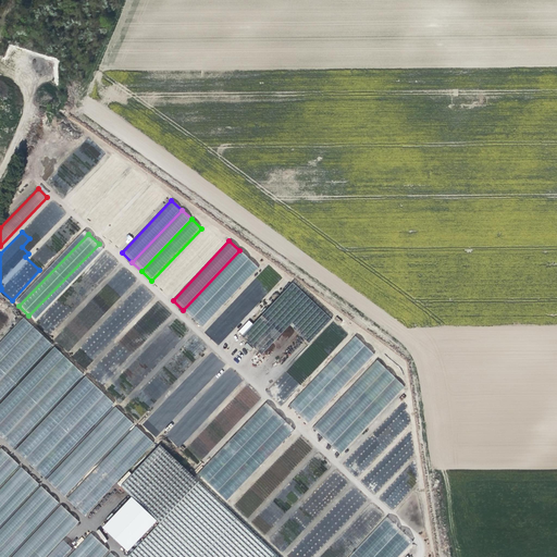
[(250,260),(239,250),(183,310),(193,319),(250,260)]
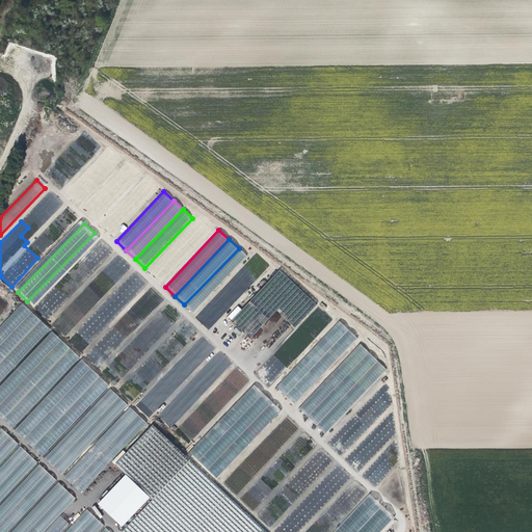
[(247,257),(239,248),(184,304),(193,314),(247,257)]
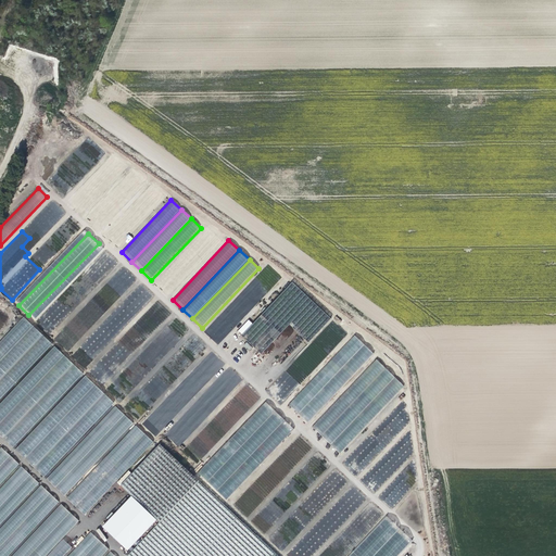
[(331,319),(292,282),(240,338),(260,356),(289,326),(307,344),(331,319)]
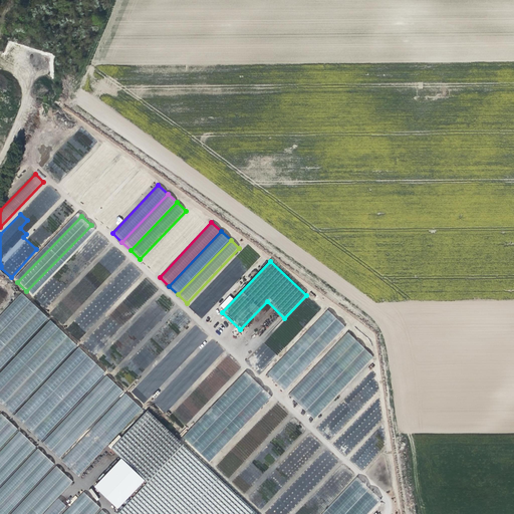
[(0,368),(48,318),(21,292),(0,314),(0,368)]
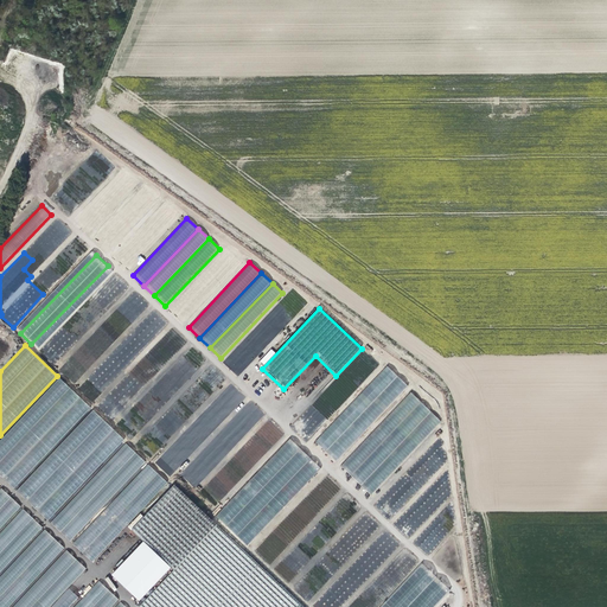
[(371,358),(362,366),(366,371),(363,375),(365,377),(378,366),(371,358)]
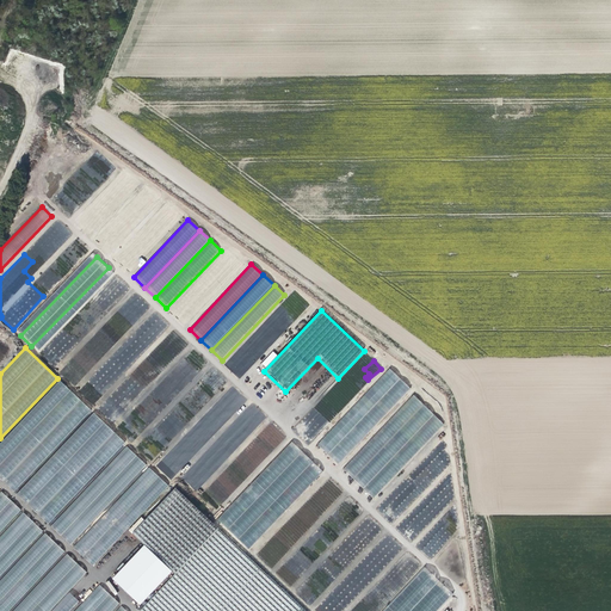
[(401,380),(389,369),(316,443),(328,454),(401,380)]
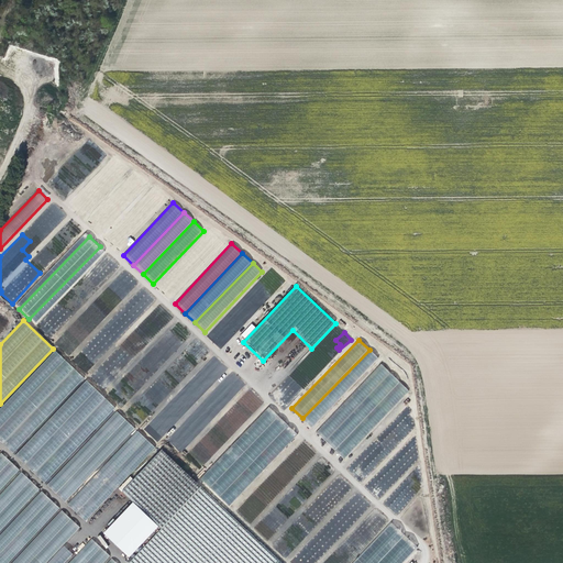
[(0,427),(65,359),(55,350),(0,407),(0,427)]
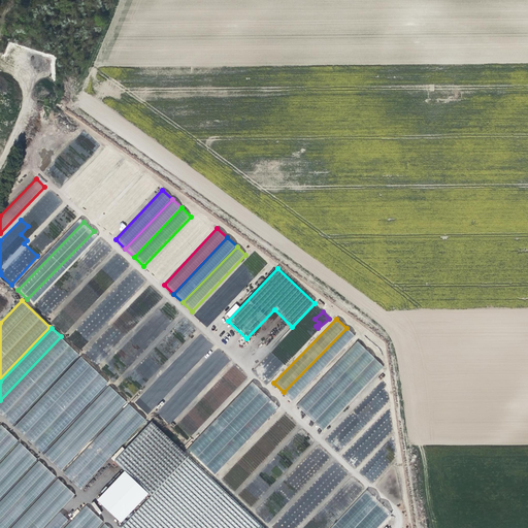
[(355,337),(347,328),(284,392),(292,400),(355,337)]
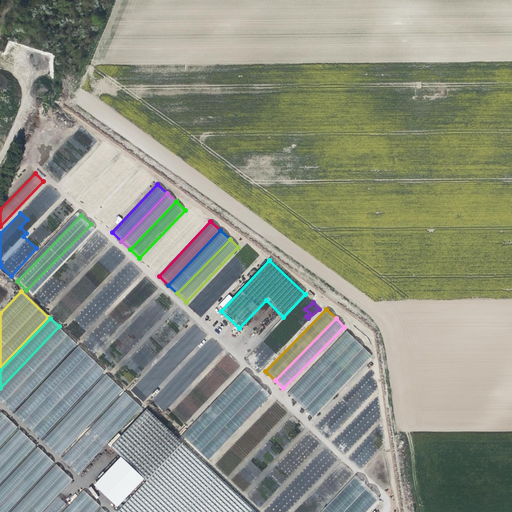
[(268,336),(263,342),(276,354),(296,332),(283,320),(268,337),(268,336)]
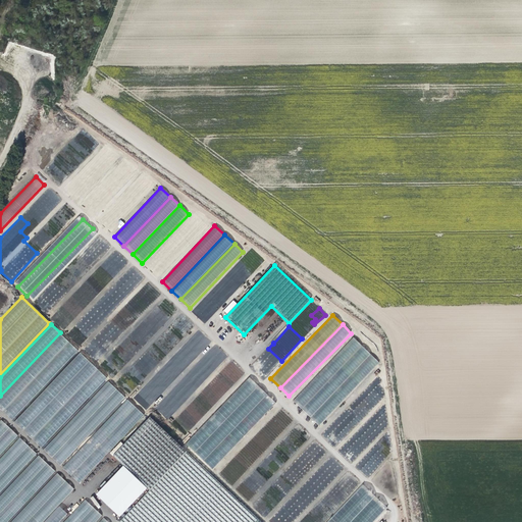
[(171,417),(189,432),(244,372),(230,361),(218,374),(214,370),(227,356),(214,345),(207,353),(204,350),(211,342),(198,328),(191,335),(188,332),(131,397),(147,410),(160,395),(164,398),(154,408),(168,420),(171,417)]
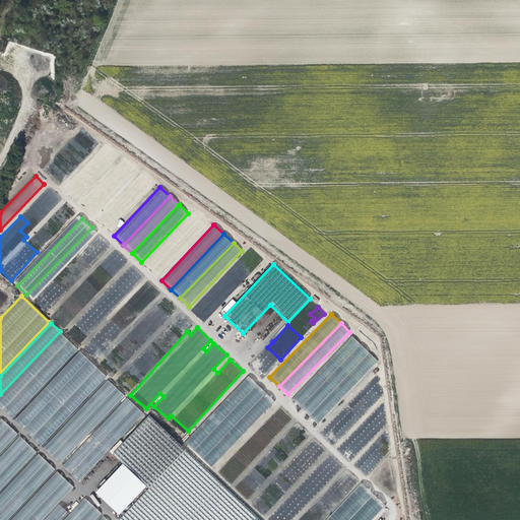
[(69,339),(60,331),(0,394),(0,405),(3,408),(69,339)]
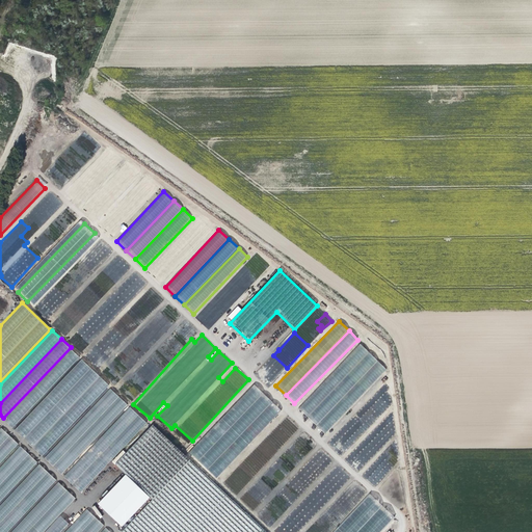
[(370,353),(360,344),(297,407),(308,417),(370,353)]
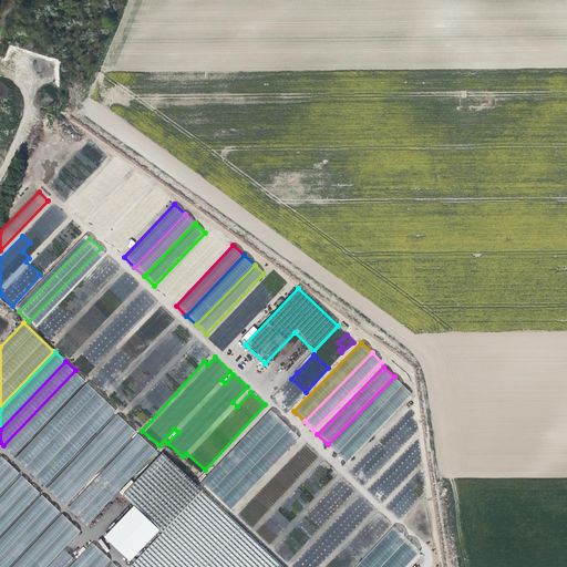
[(85,380),(75,370),(3,445),(13,455),(85,380)]
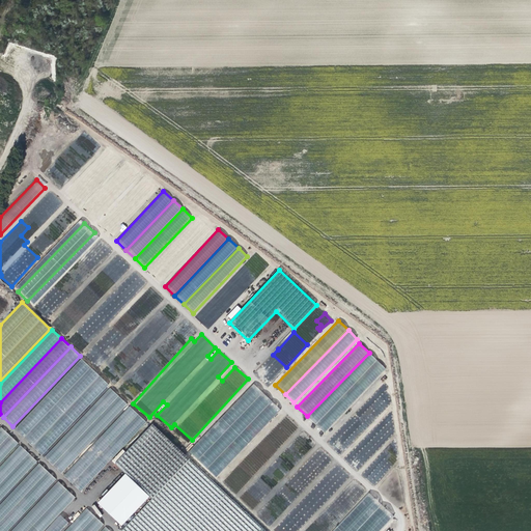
[(378,361),(369,353),(307,416),(316,424),(378,361)]
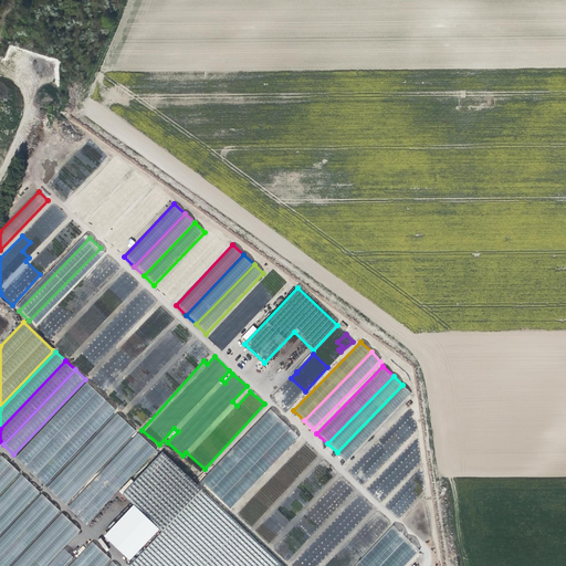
[(286,409),(304,390),(290,377),(273,396),(286,409)]
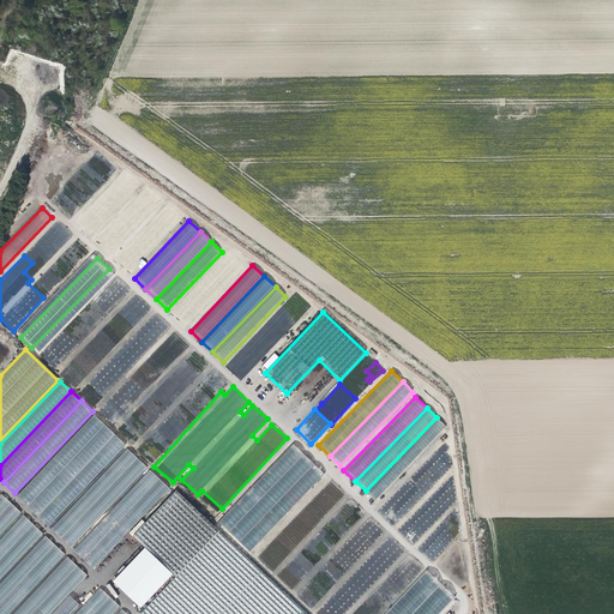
[(106,423),(95,413),(17,495),(28,505),(106,423)]
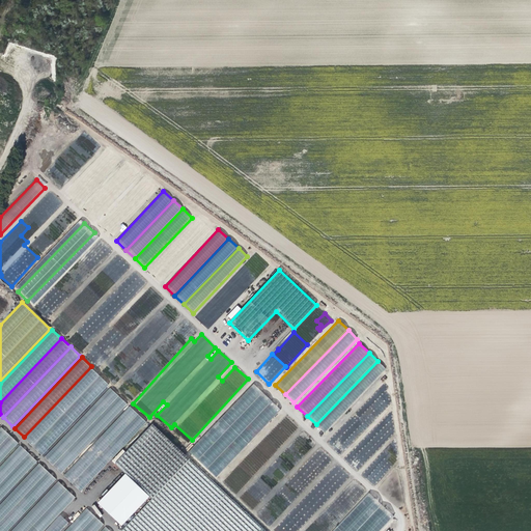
[(387,370),(378,361),(316,424),(325,434),(387,370)]
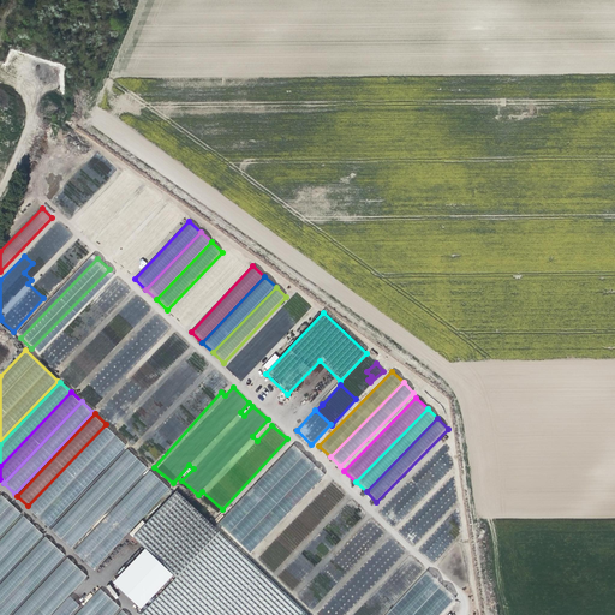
[(115,434),(106,424),(28,506),(37,517),(115,434)]
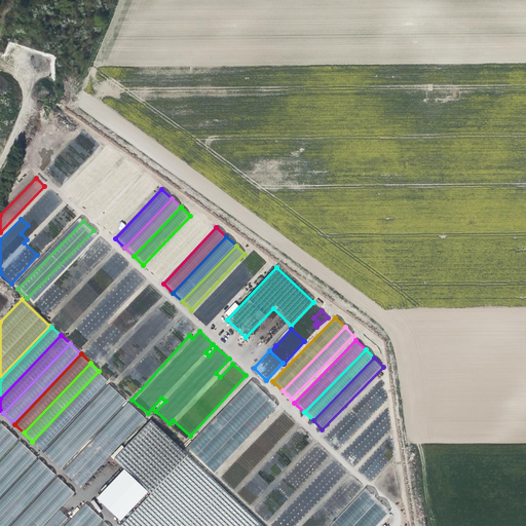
[(108,379),(99,371),(32,442),(41,450),(108,379)]
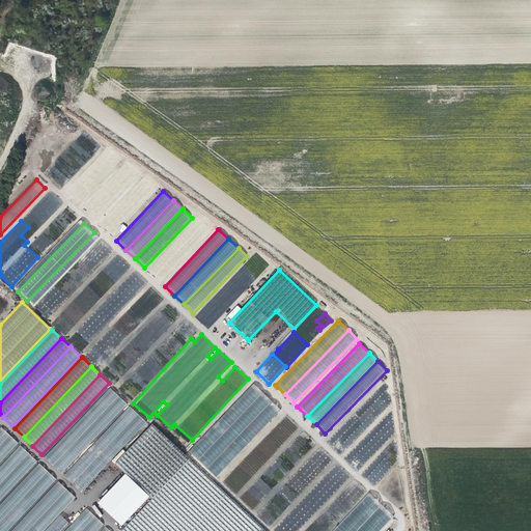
[(120,396),(110,387),(44,457),(53,466),(120,396)]
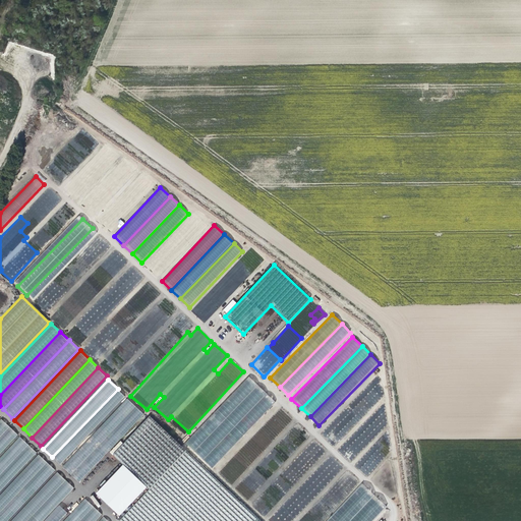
[(269,394),(261,387),(197,454),(205,462),(269,394)]
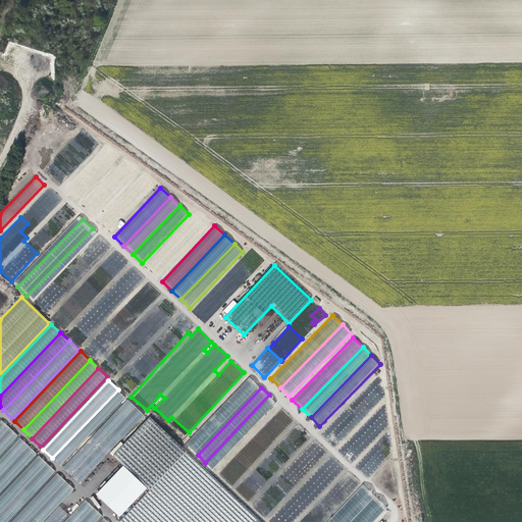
[(126,398),(118,389),(52,458),(60,466),(126,398)]
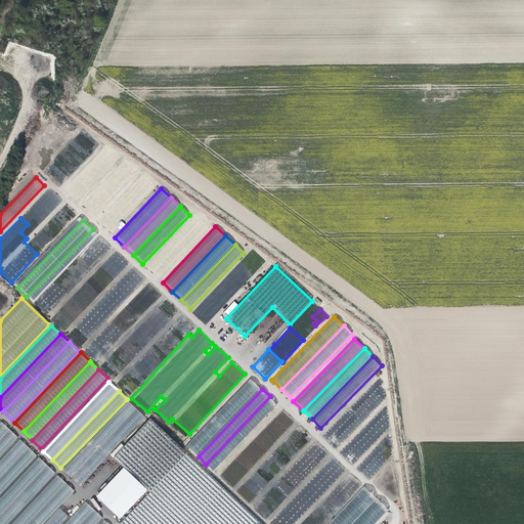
[(277,403),(270,396),(206,465),(214,472),(277,403)]
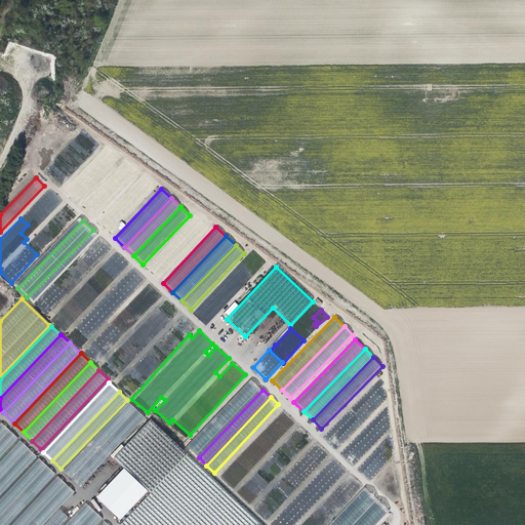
[(138,409),(129,401),(63,471),(72,479),(138,409)]
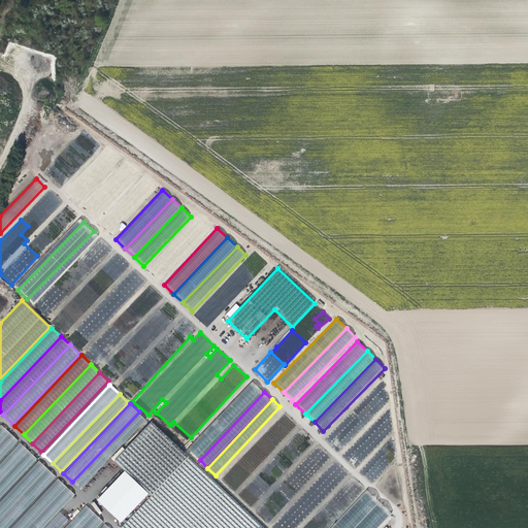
[(146,419),(139,411),(72,482),(80,489),(146,419)]
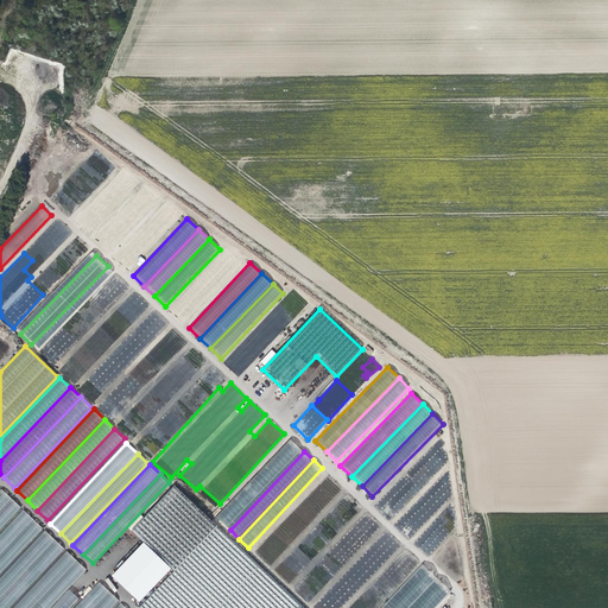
[(215,526),(173,486),(132,529),(173,569),(215,526)]
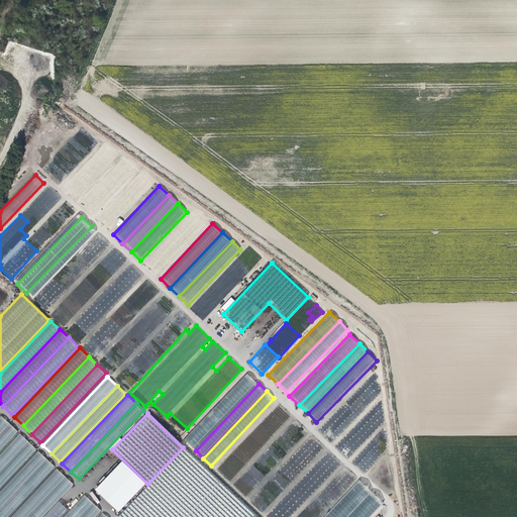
[(0,434),(9,425),(0,417),(0,434)]
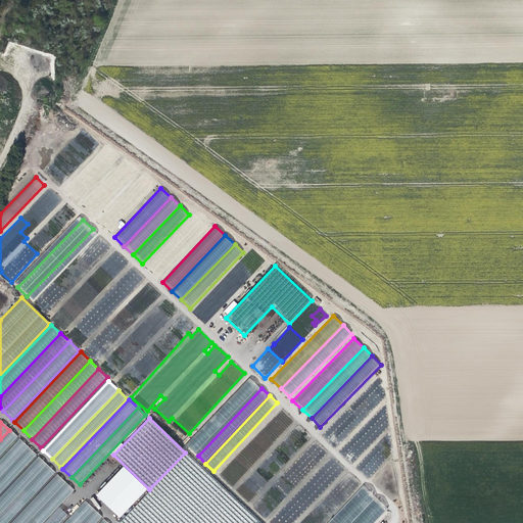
[(0,456),(17,438),(9,430),(0,439),(0,456)]
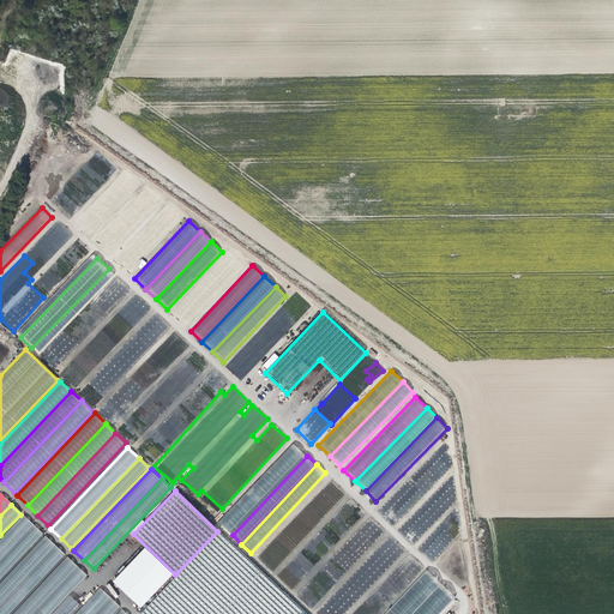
[(0,559),(32,525),(23,516),(0,540),(0,559)]
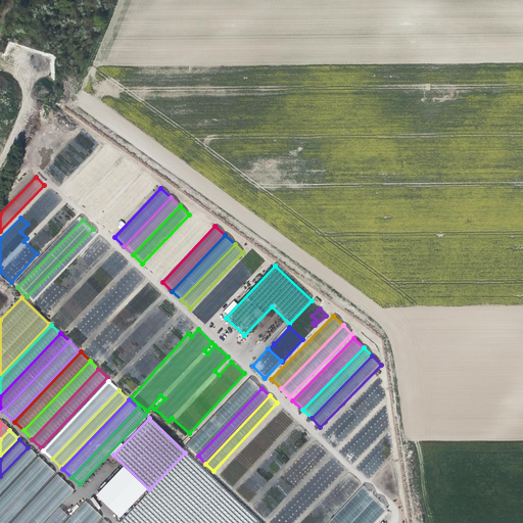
[(0,492),(36,456),(28,447),(0,476),(0,492)]
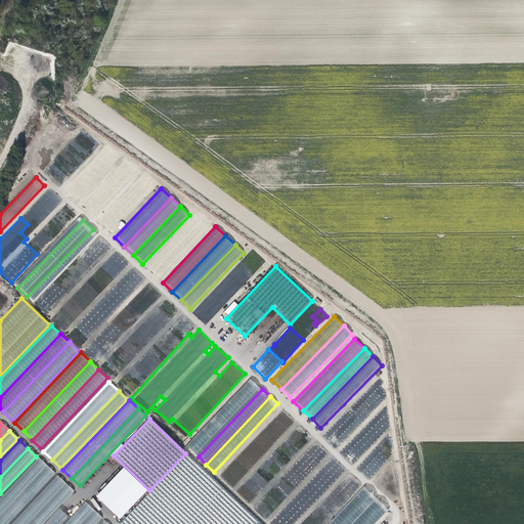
[(119,523),(120,523),(261,523),(185,453),(149,490),(119,523)]
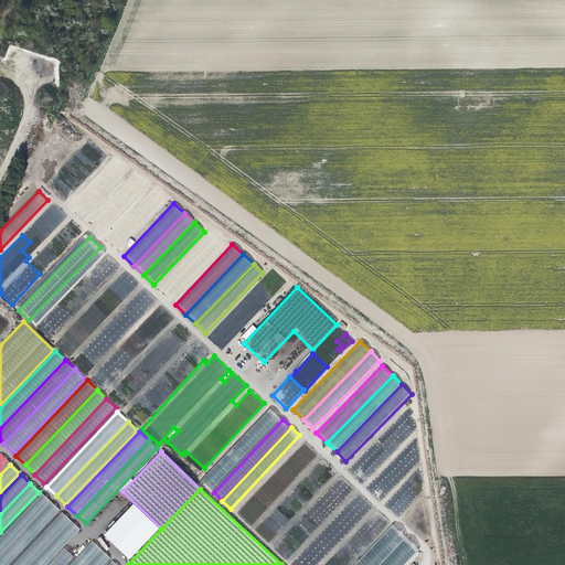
[(0,555),(50,503),(41,493),(0,535),(0,555)]
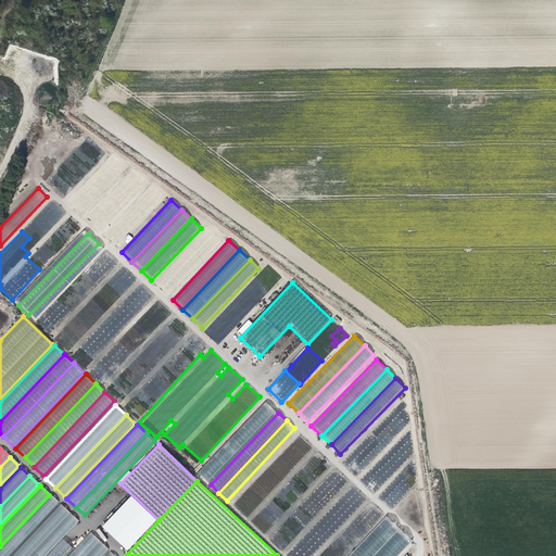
[(0,555),(5,555),(58,503),(49,495),(0,546),(0,555)]
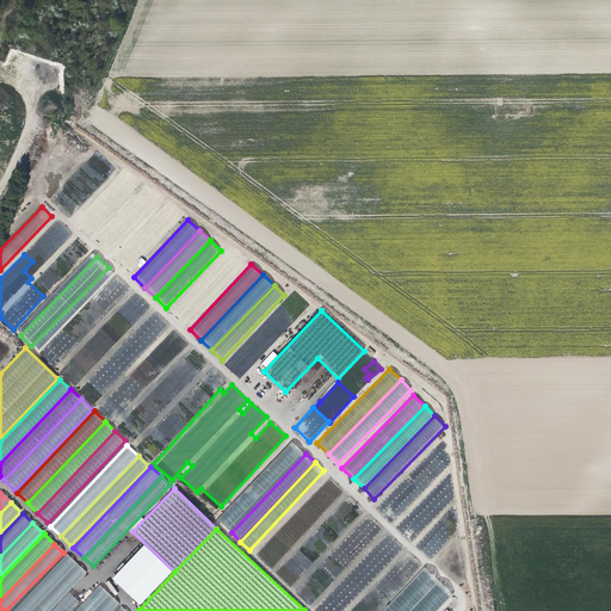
[(31,610),(76,565),(66,554),(11,610),(31,610)]
